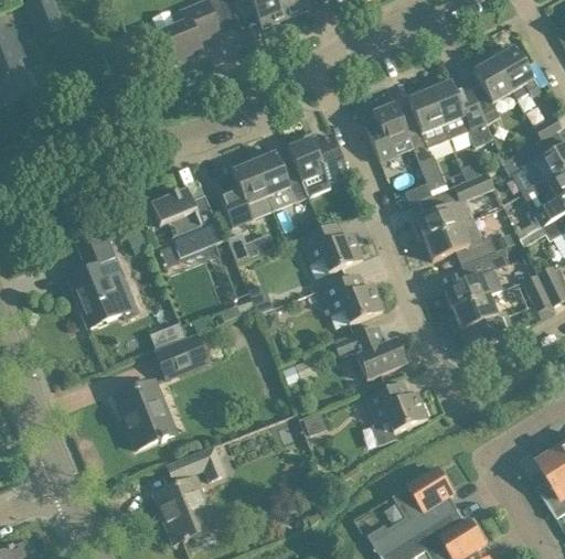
[(27,0),(24,1),(38,34),(62,24),(52,0),(27,0)]
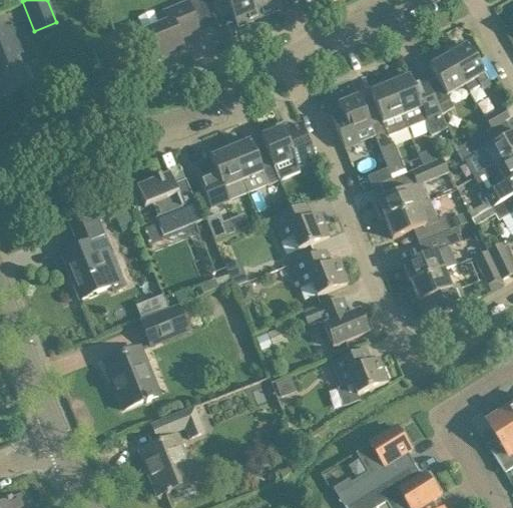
[(141,30),(145,39),(153,58),(182,46),(178,35),(198,27),(190,8),(186,0),(163,9),(167,19),(141,30)]
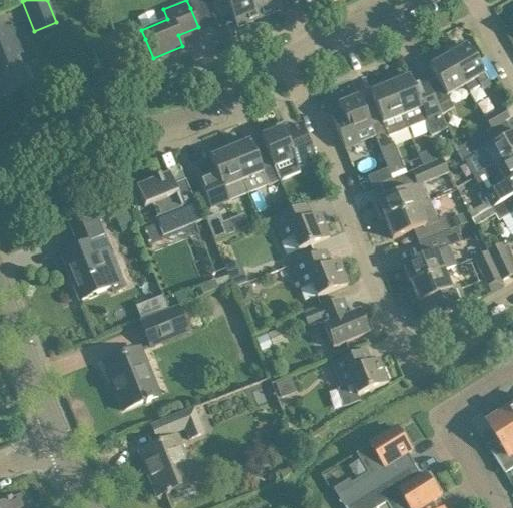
[(260,14),(253,0),(214,0),(220,13),(231,8),(236,23),(260,14)]
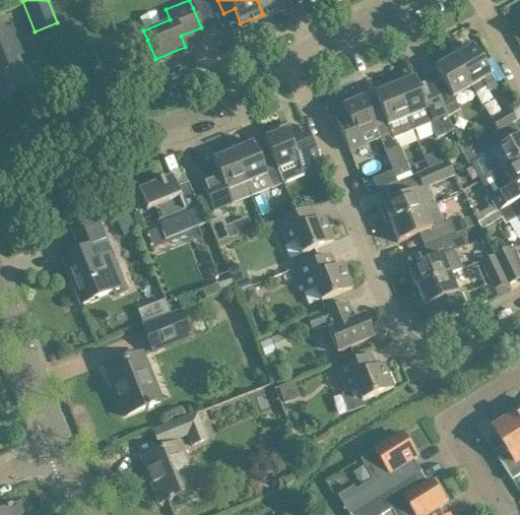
[(257,0),(263,14),(285,5),(282,0),(297,0),(257,0)]
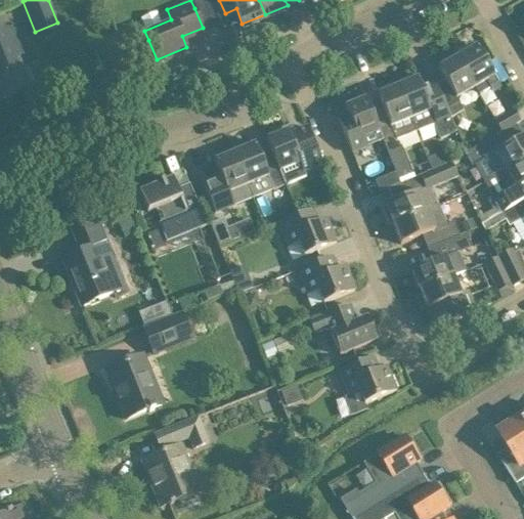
[(10,25),(0,29),(0,95),(29,84),(15,51),(20,49),(10,25)]
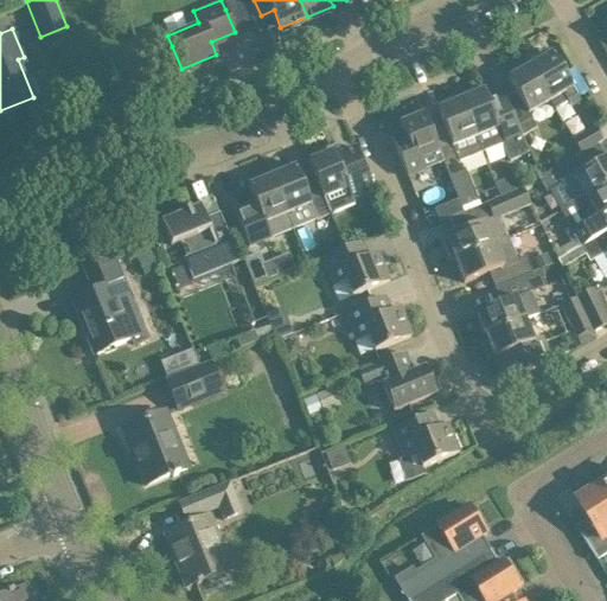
[(547,51),(544,48),(530,56),(532,59),(530,62),(550,96),(555,104),(567,97),(569,102),(579,96),(551,49),(547,51)]
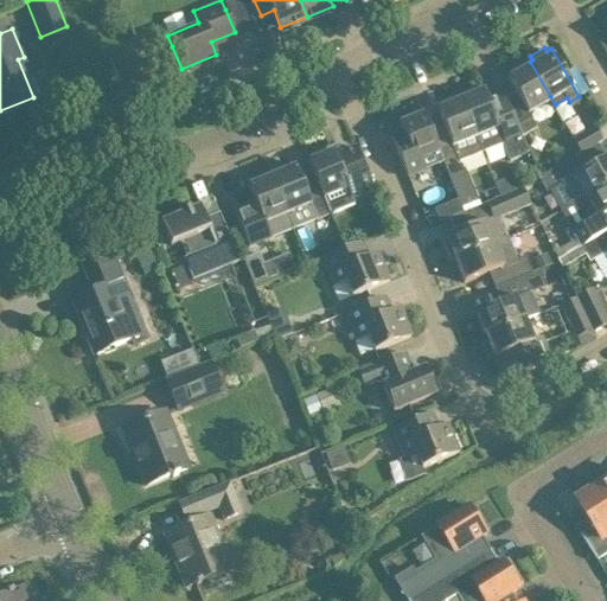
[(165,56),(152,61),(157,72),(170,66),(165,56)]
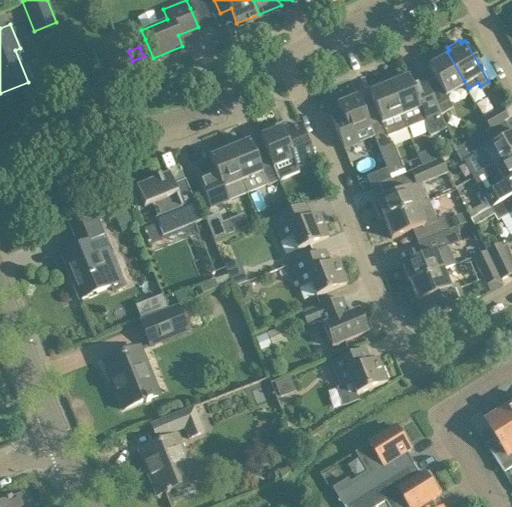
[(464,81),(447,52),(428,62),(442,87),(445,92),(464,81)]
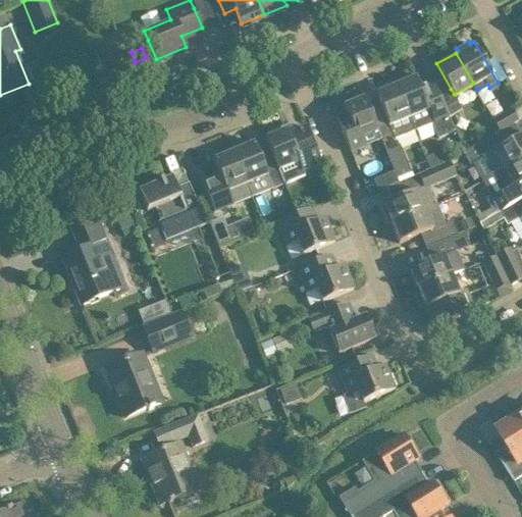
[(412,75),(410,71),(397,76),(399,81),(396,82),(412,124),(445,111),(438,95),(432,80),(420,84),(416,73),(412,75)]
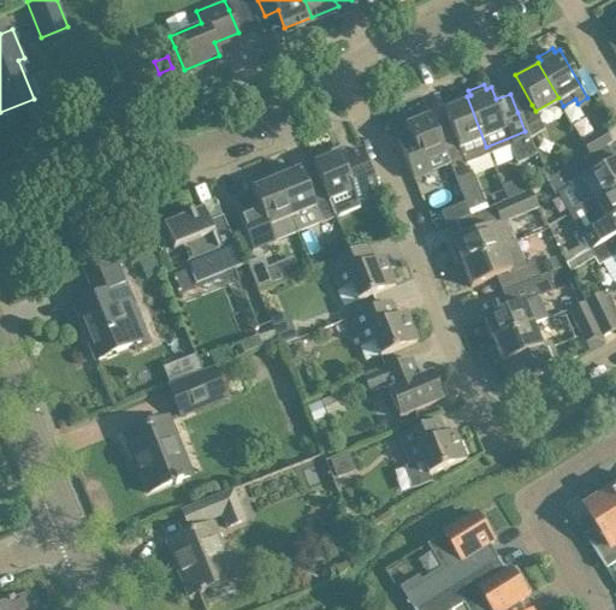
[(443,106),(451,128),(438,134),(449,160),(450,163),(465,197),(468,207),(487,199),(473,164),(465,157),(486,147),(467,96),(443,106)]
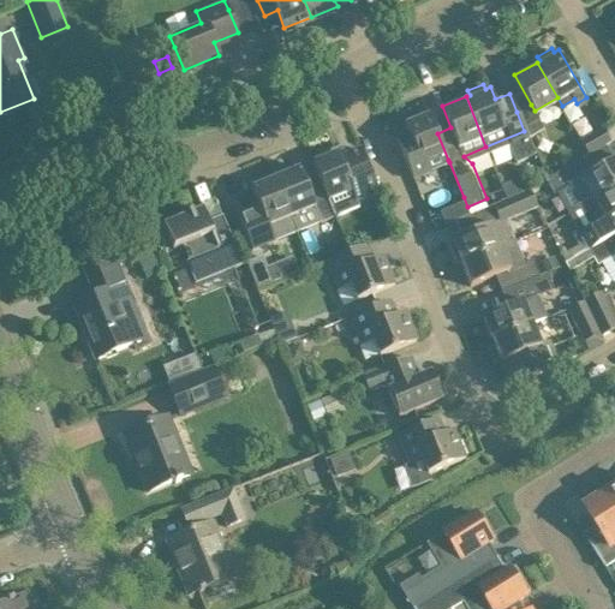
[(531,105),(517,112),(524,131),(526,131),(529,136),(544,127),(535,111),(531,105)]
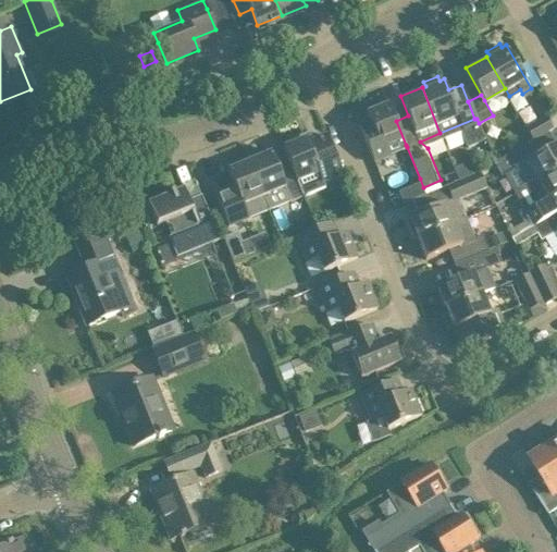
[(373,158),(406,145),(396,121),(388,101),(385,102),(384,98),(369,105),(370,109),(366,110),(369,118),(359,122),(373,158)]
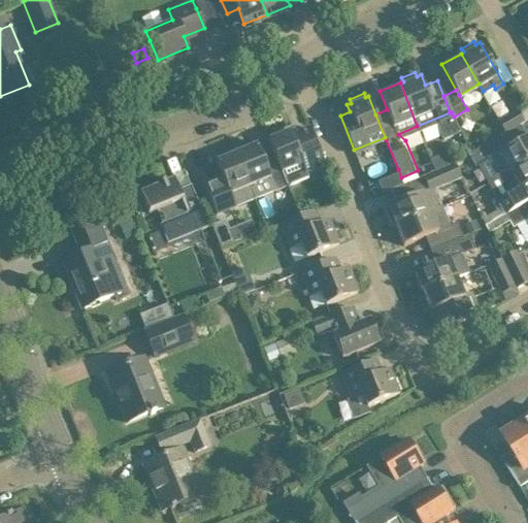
[(518,107),(499,118),(498,119),(504,129),(524,119),(518,107)]
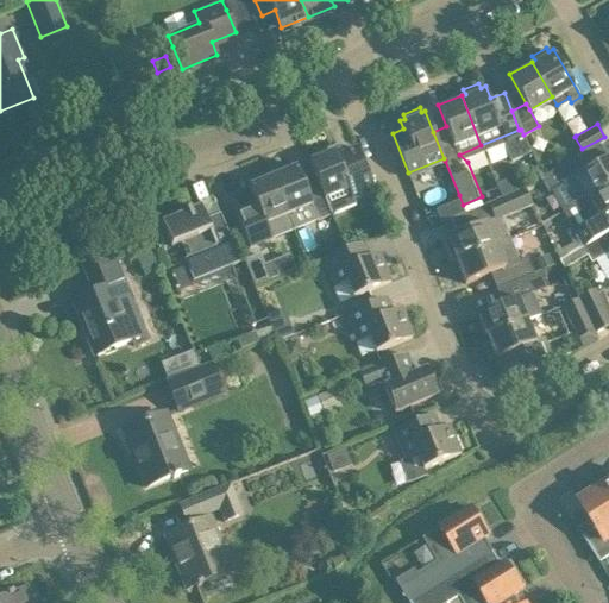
[(309,157),(326,200),(331,211),(355,200),(353,195),(375,186),(357,143),(336,152),(333,148),(328,150),(327,145),(312,151),(314,156),(309,157)]
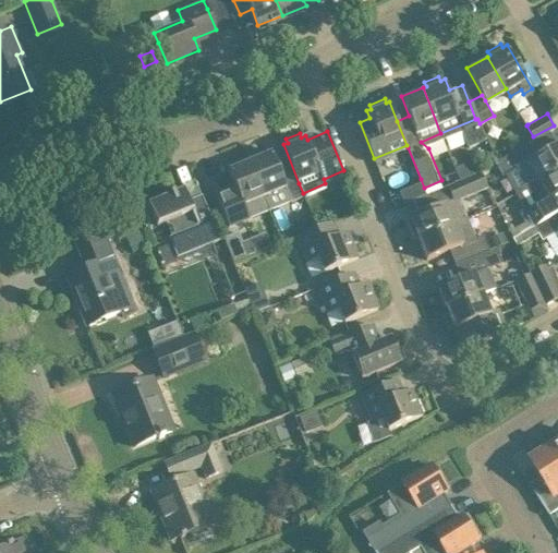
[(526,184),(529,183),(537,178),(557,165),(557,140),(534,154),(526,141),(508,152),(498,157),(495,159),(502,172),(516,165),(526,184)]
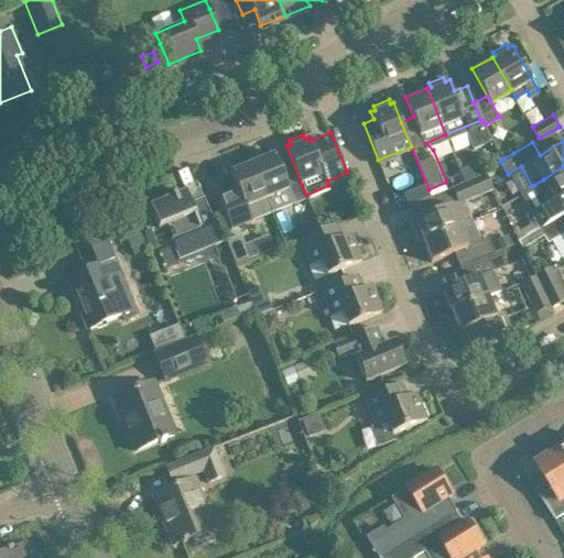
[(498,150),(491,153),(497,163),(500,161),(503,159),(498,150)]
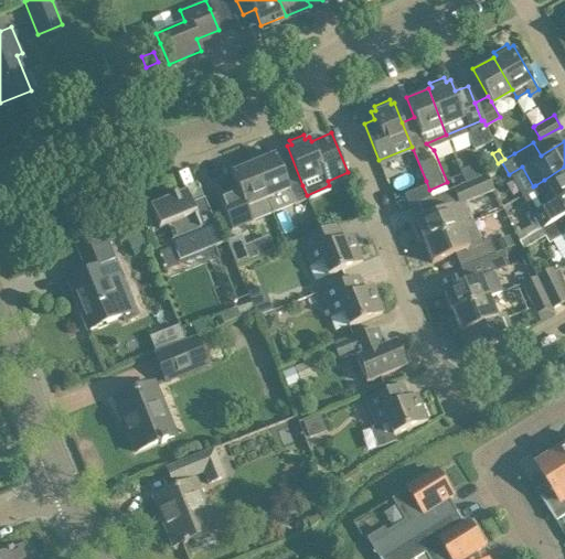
[(273,210),(307,195),(302,185),(290,190),(275,151),(253,160),(273,210)]
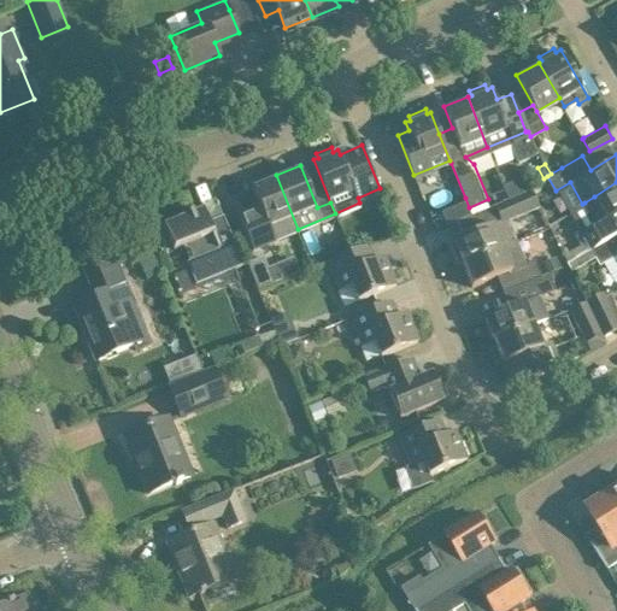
[(503,181),(509,195),(532,186),(535,184),(529,171),(503,181)]
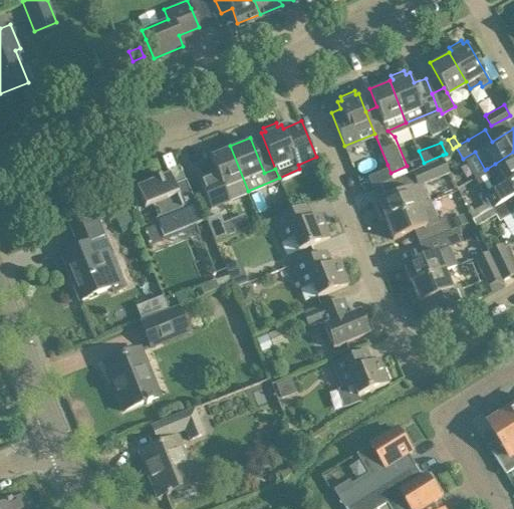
[(211,206),(248,191),(230,146),(210,154),(217,172),(200,179),(211,206)]
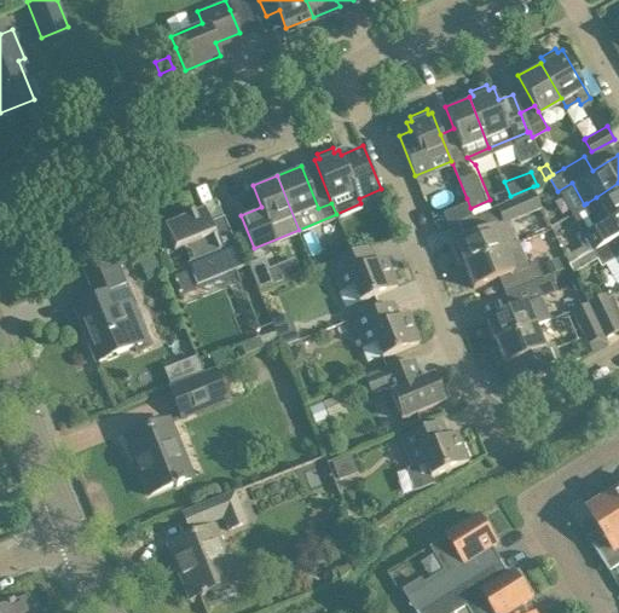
[(618,183),(596,197),(586,203),(597,224),(583,232),(593,247),(618,231),(618,183)]
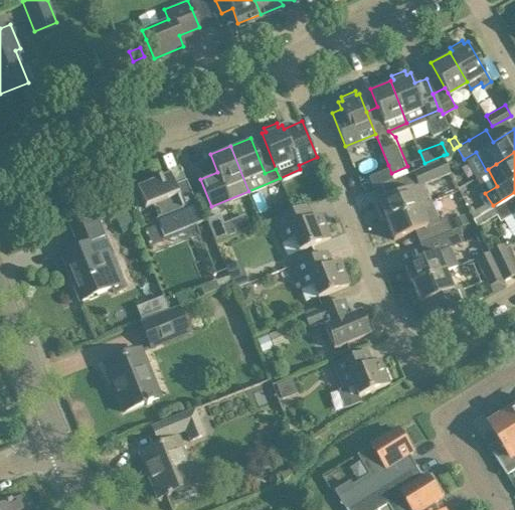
[(378,197),(385,216),(431,198),(423,181),(450,170),(444,155),(424,163),(411,169),(417,181),(410,184),(378,197)]
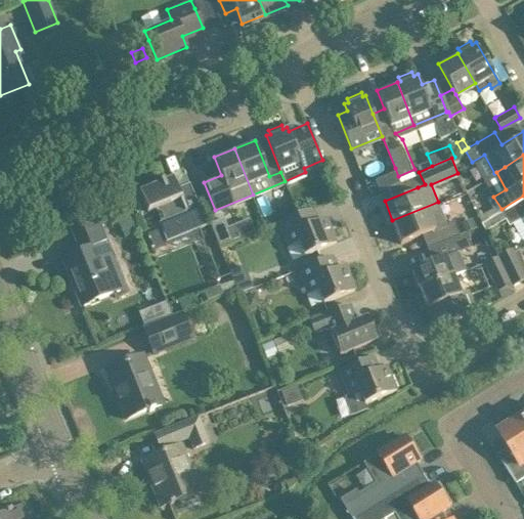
[(374,176),(379,188),(400,179),(398,176),(395,168),(374,176)]
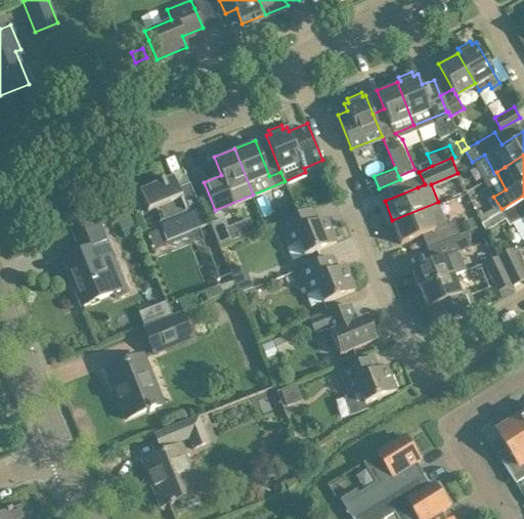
[(167,176),(138,187),(147,210),(156,207),(161,220),(159,221),(160,224),(147,230),(157,252),(199,235),(194,226),(206,222),(189,180),(177,185),(172,187),(167,176)]
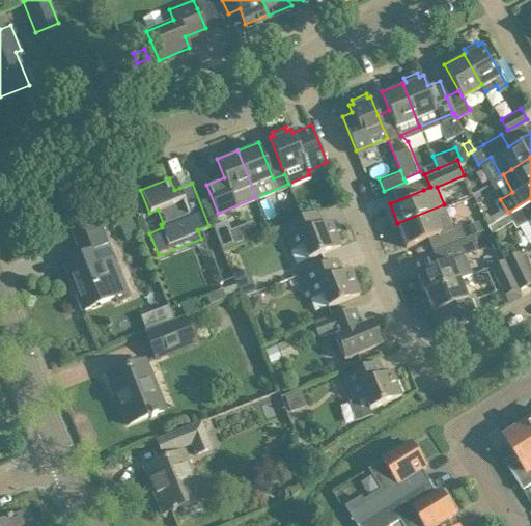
[(530,217),(530,219),(530,198),(508,212),(515,225),(530,217)]
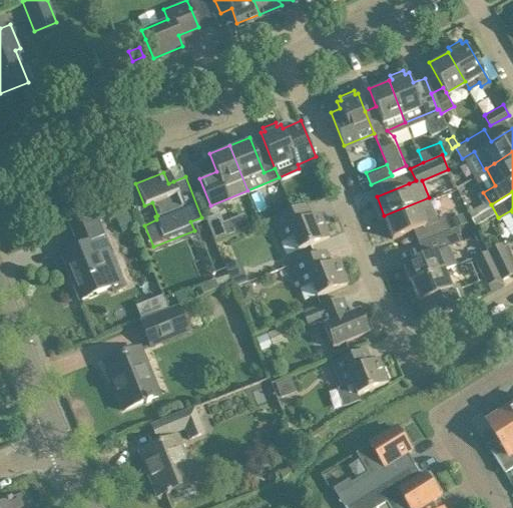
[(271,200),(276,213),(291,207),(286,195),(286,194),(271,200)]
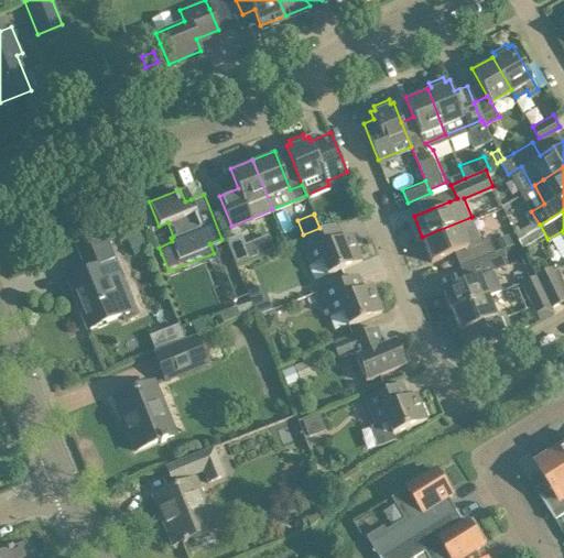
[(458,247),(464,261),(495,249),(489,233),(480,238),(472,217),(422,237),(431,258),(458,247)]
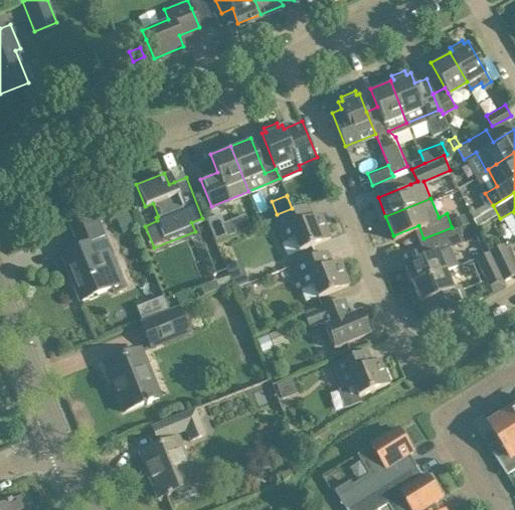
[(292,208),(277,214),(274,215),(283,239),(293,235),(298,247),(330,234),(320,210),(313,213),(307,201),(292,208)]
